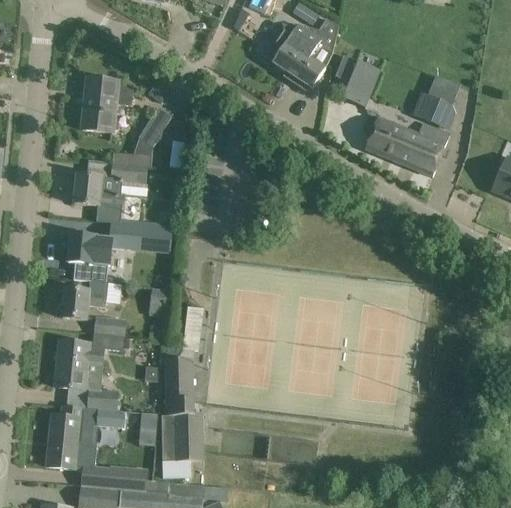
[(272,36),(261,53),(273,60),(272,61),(286,70),(282,76),(296,84),(299,79),(311,87),(322,71),(331,51),(338,25),(332,21),(325,17),(317,30),(316,32),(313,30),(312,33),(305,29),(296,23),(290,32),(279,25),(272,36)]
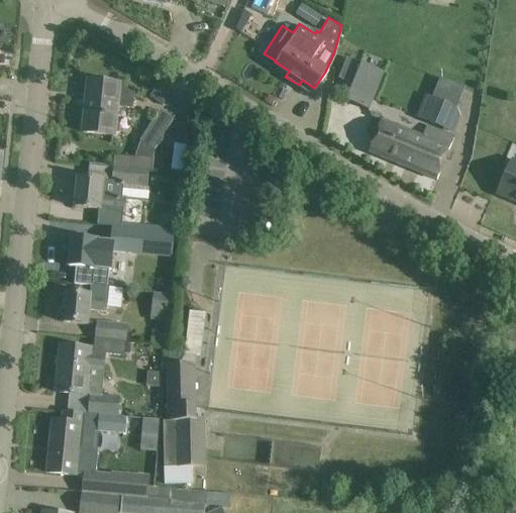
[(346,55),(337,77),(351,83),(345,98),(367,107),(383,70),(346,55)]
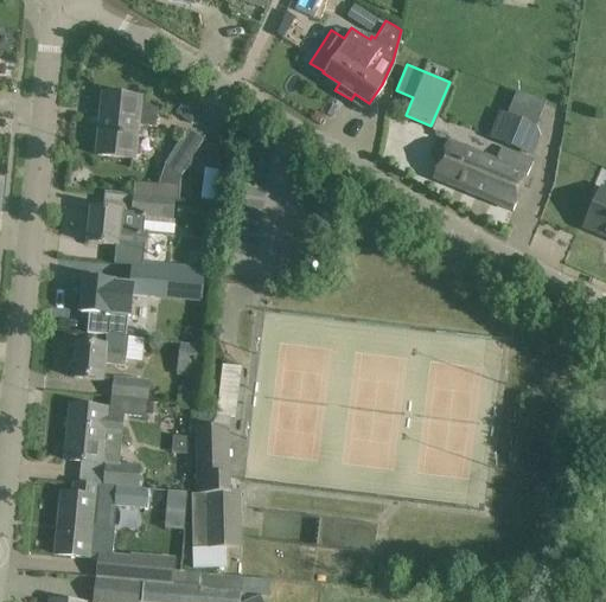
[(512,109),(504,107),(493,134),(534,149),(553,100),(521,87),(512,109)]
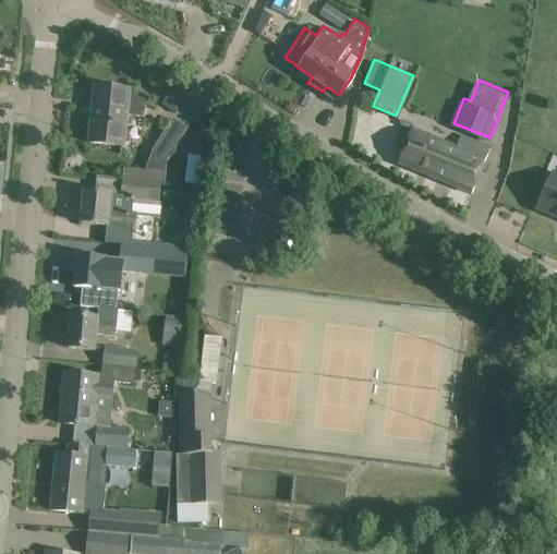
[(128,87),(94,84),(94,85),(95,85),(93,108),(92,108),(88,140),(123,143),(126,116),(142,117),(144,99),(128,88),(128,87)]
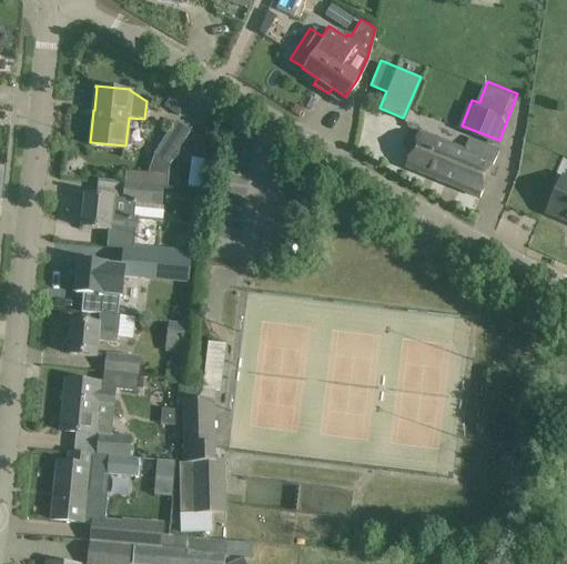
[(125,169),(124,179),(166,183),(169,162),(178,147),(190,128),(174,119),(163,137),(152,153),(153,153),(147,171),(125,169)]
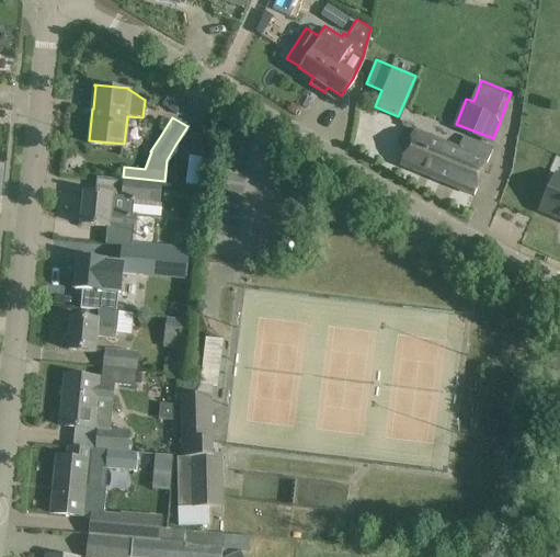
[(456,144),(413,127),(399,162),(472,192),(473,191),(487,157),(491,145),(460,132),(456,144)]
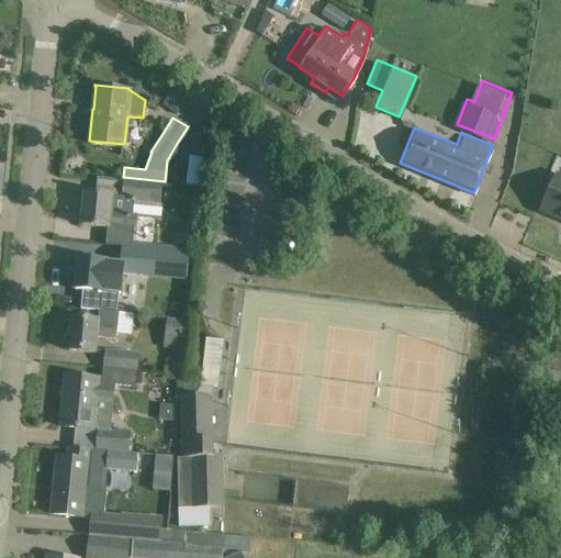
[(104,242),(121,244),(169,249),(169,244),(131,240),(133,227),(135,227),(136,213),(132,212),(133,199),(159,202),(161,182),(165,182),(165,181),(123,177),(122,191),(119,193),(83,190),(80,222),(107,225),(104,242)]
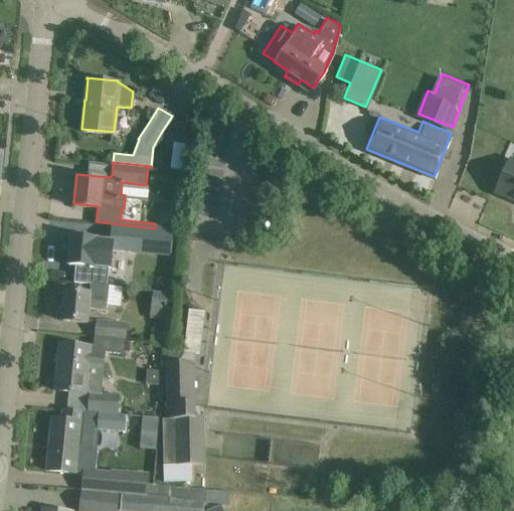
[(513,164),(513,165),(511,166),(506,164),(495,190),(513,197),(513,164)]
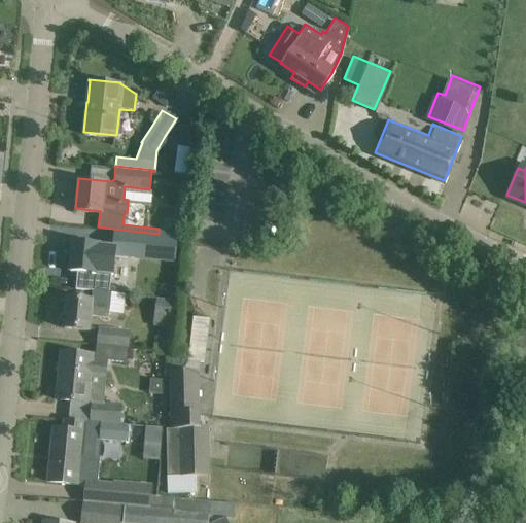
[(113,229),(111,245),(115,245),(156,250),(159,234),(113,229)]
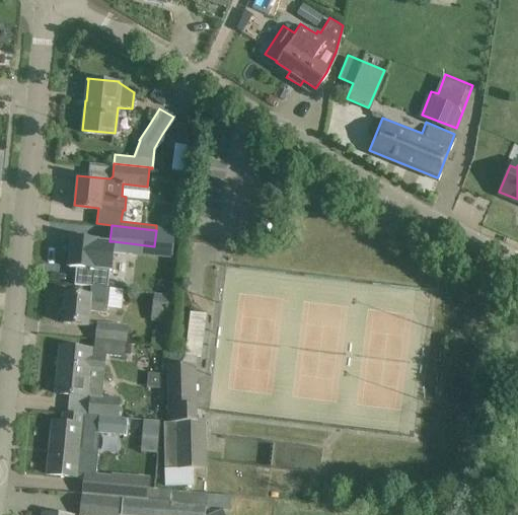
[(71,236),(68,266),(75,266),(74,283),(106,287),(108,268),(111,269),(114,241),(109,241),(93,239),(93,238),(71,236)]
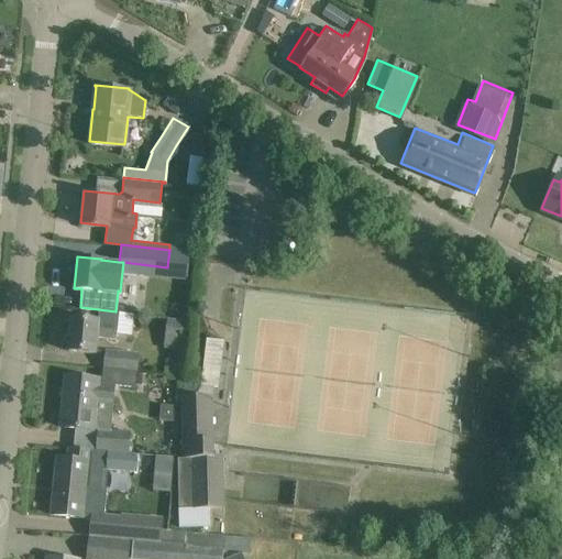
[(112,338),(116,311),(98,309),(97,319),(70,317),(67,348),(91,351),(94,336),(112,338)]
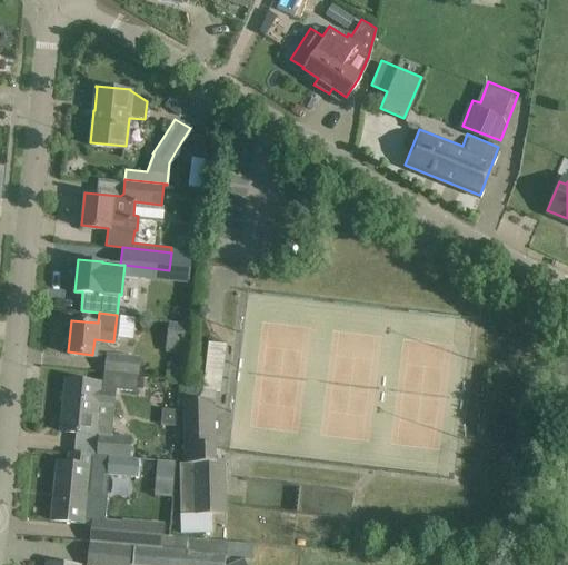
[(167,331),(186,333),(187,323),(168,320),(167,331)]
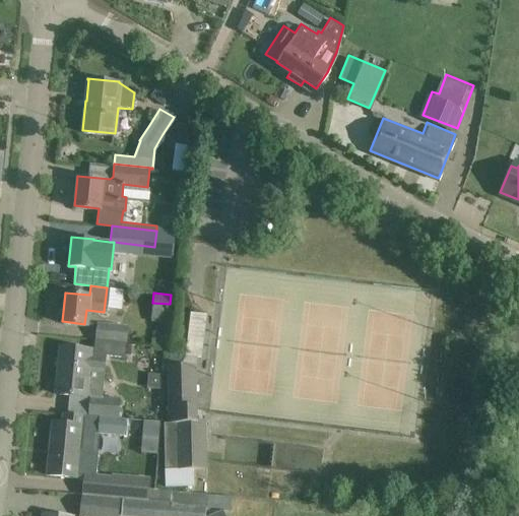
[(206,351),(210,312),(193,310),(189,349),(206,351)]
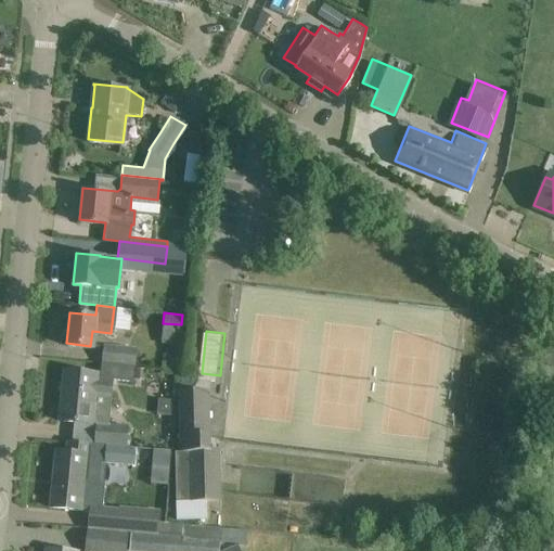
[(136,346),(102,343),(101,360),(134,363),(136,346)]
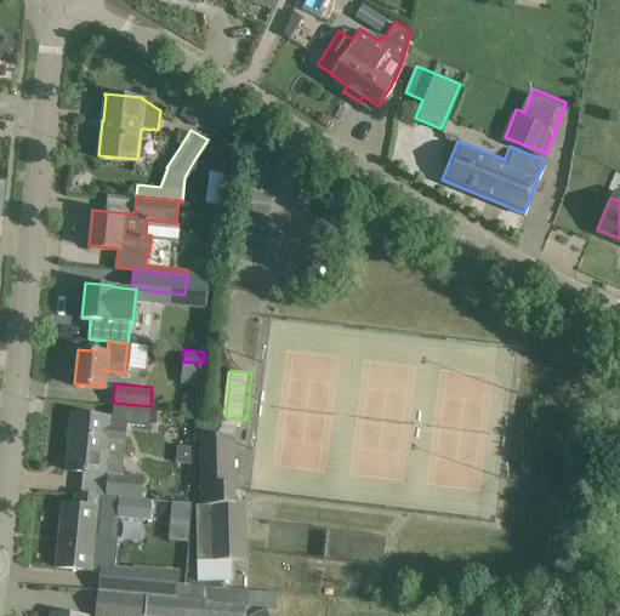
[(149,409),(113,405),(112,416),(72,412),(68,441),(74,441),(73,448),(72,448),(69,468),(107,472),(104,494),(141,497),(143,474),(120,472),(126,422),(148,425),(149,409)]
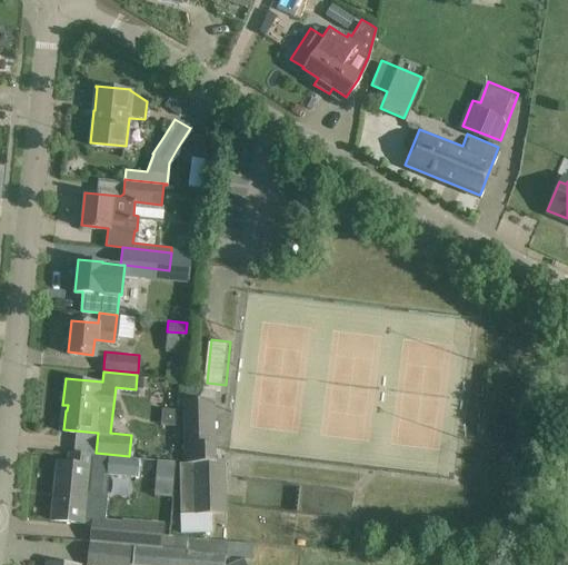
[(139,375),(138,386),(147,387),(148,376),(139,375)]
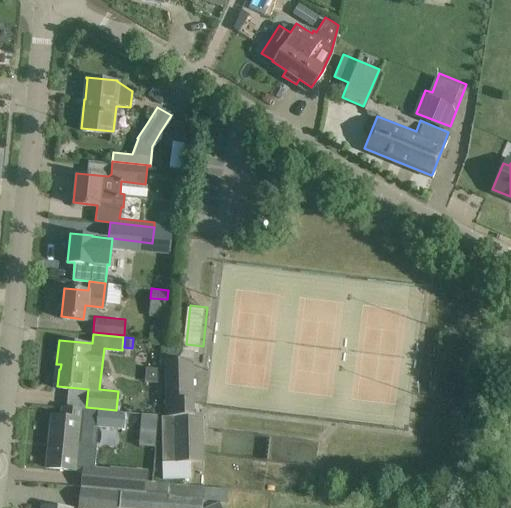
[(192,413),(191,358),(164,358),(164,414),(161,414),(162,477),(190,477),(190,460),(200,460),(200,441),(200,413),(192,413)]
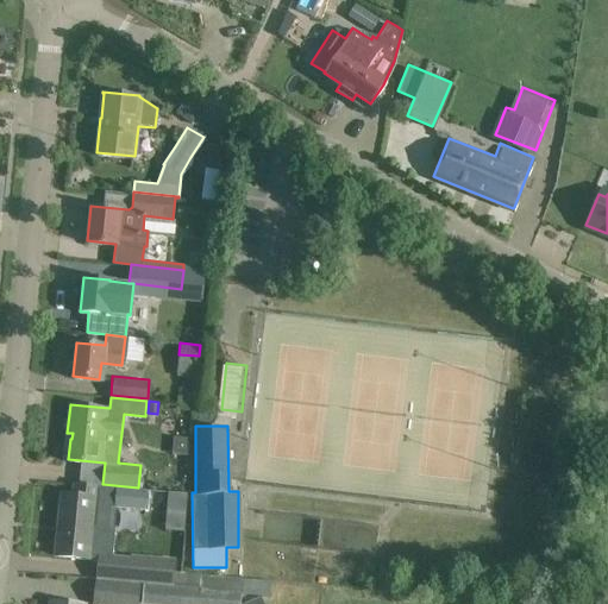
[(188,435),(173,435),(171,452),(186,453),(188,435)]
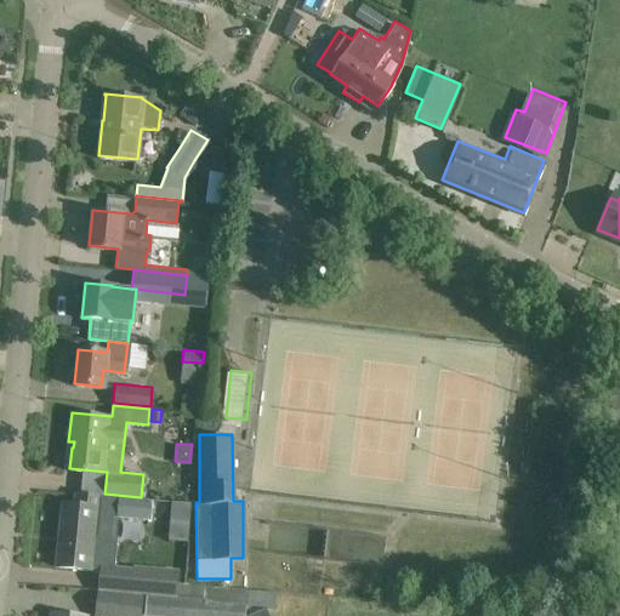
[(118,517),(149,520),(152,502),(72,494),(72,503),(62,502),(56,564),(90,568),(90,564),(101,565),(98,587),(144,592),(172,595),(198,597),(199,583),(174,581),(175,568),(129,563),(129,566),(114,565),(117,539),(115,539),(118,517)]
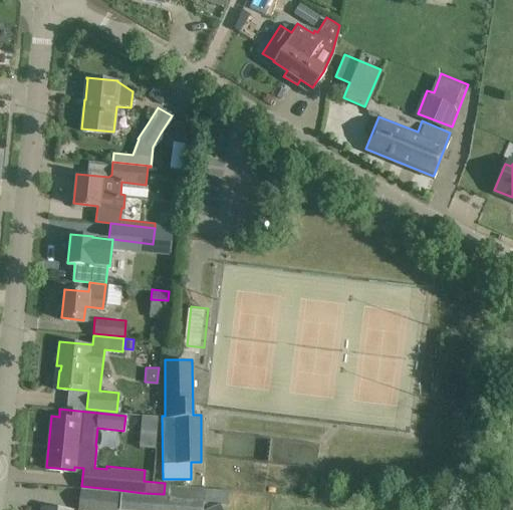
[(144,414),(141,446),(155,447),(158,415),(144,414)]
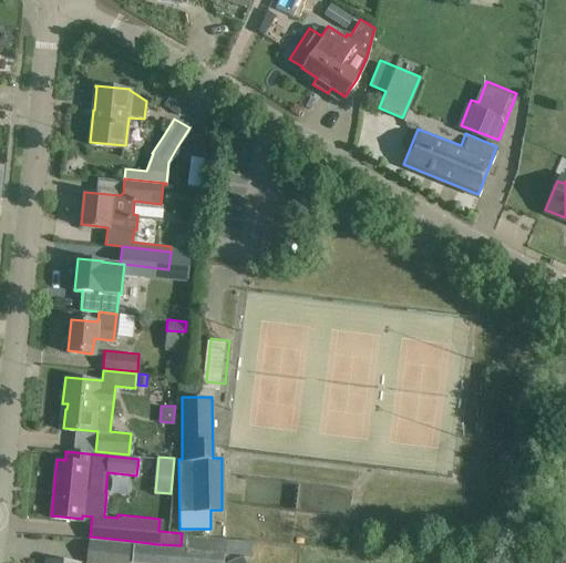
[(157,544),(132,541),(131,561),(150,562),(223,562),(224,552),(250,554),(251,540),(225,538),(225,539),(186,535),(186,533),(182,533),(181,545),(157,544)]
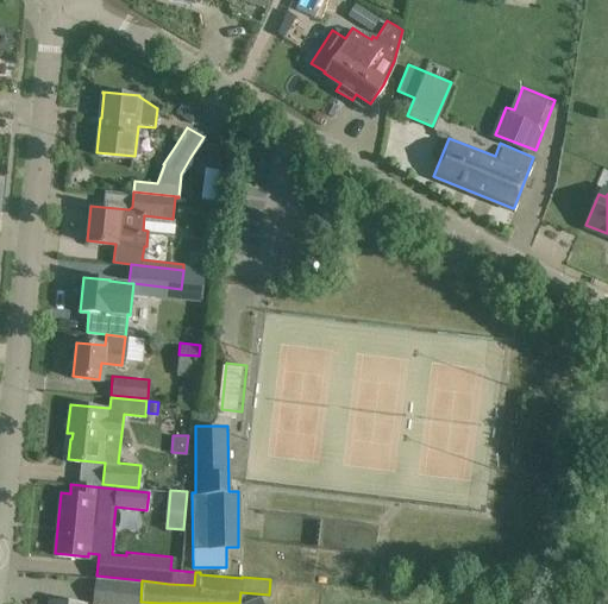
[(133,603),(136,584),(92,579),(89,602),(108,603),(133,603)]
